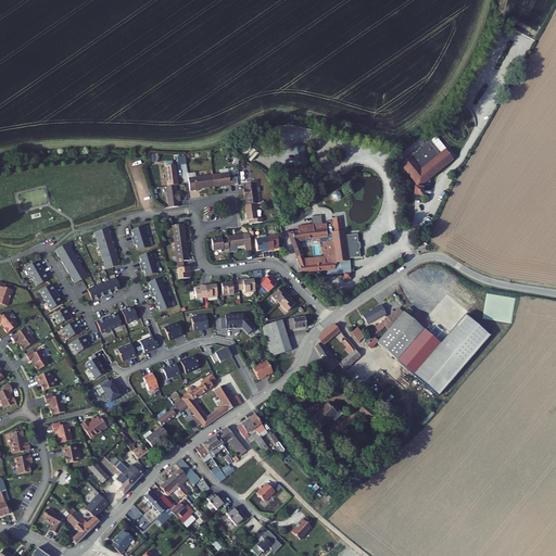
[(429,180),(453,161),(444,151),(439,155),(428,143),(400,166),(411,179),(414,184),(415,185),(415,188),(413,188),(413,198),(422,199),(422,189),(420,189),(420,186),(422,185),(424,185),(426,186),(429,187),(430,186),(430,182),(429,180)]
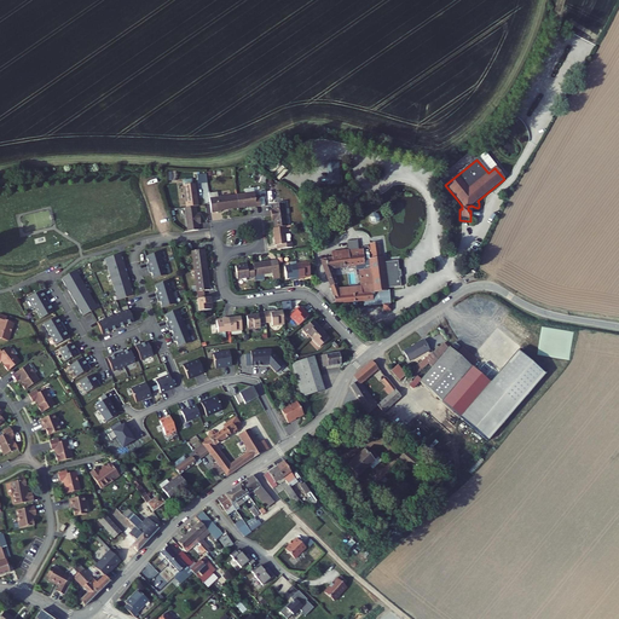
[(327,162),(328,186),(340,185),(339,162),(327,162)]
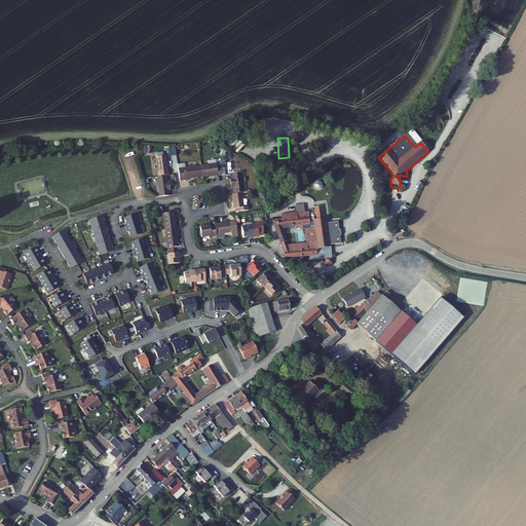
[(176,155),(175,148),(167,149),(168,156),(176,155)]
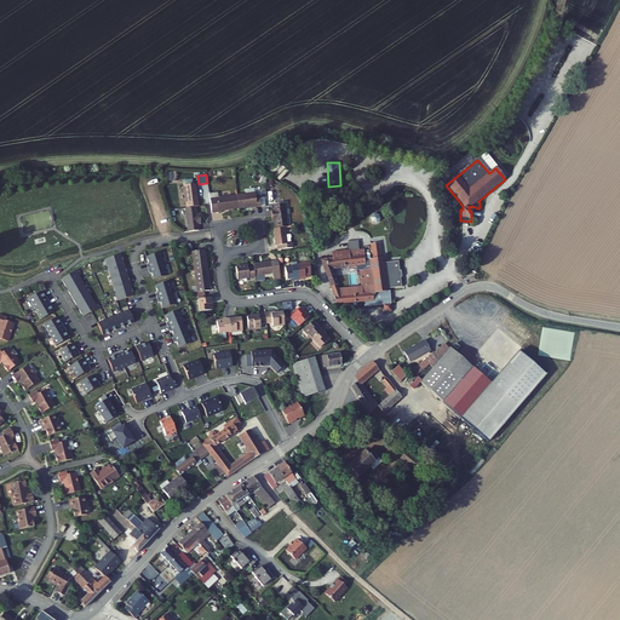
[(267,202),(265,191),(260,191),(260,183),(251,184),(251,189),(237,190),(239,204),(256,202),(256,204),(267,202)]
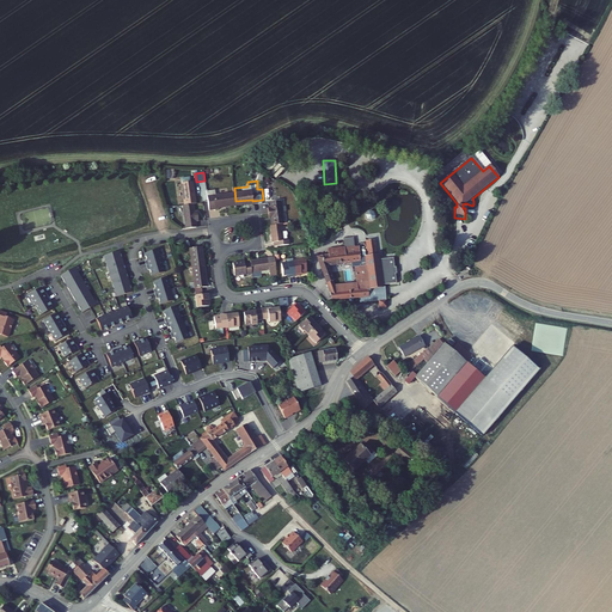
[(196,199),(195,185),(182,187),(183,200),(194,199),(196,199)]
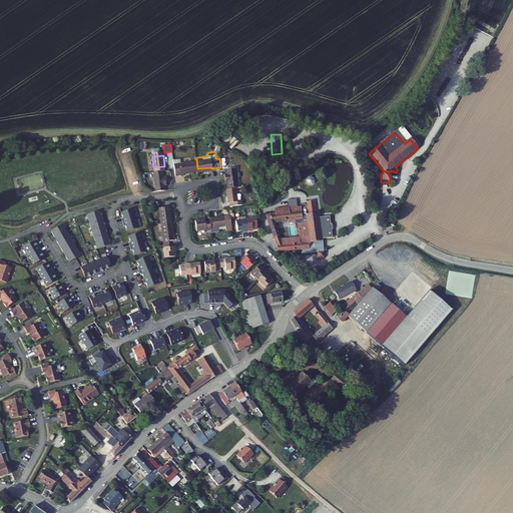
[(197,168),(196,157),(173,159),(174,172),(183,171),(183,169),(197,168)]
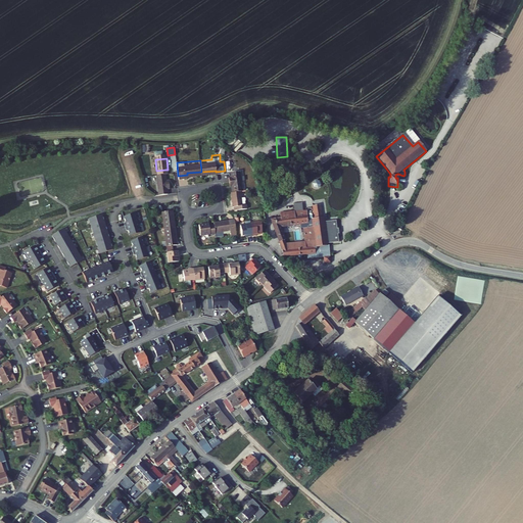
[(245,188),(243,169),(231,170),(231,175),(229,175),(229,181),(232,180),(232,184),(233,190),(243,188),(245,188)]
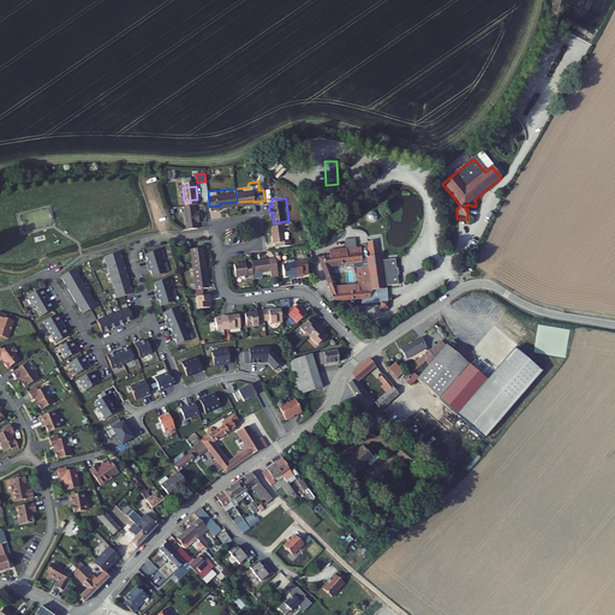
[(195,207),(195,199),(184,201),(186,225),(197,224),(196,218),(199,216),(198,210),(196,210),(195,207)]
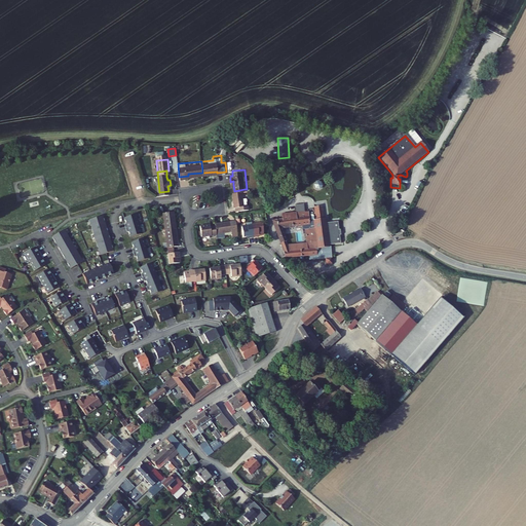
[(247,204),(245,189),(234,191),(231,191),(233,205),(234,205),(235,210),(249,208),(249,203),(247,204)]
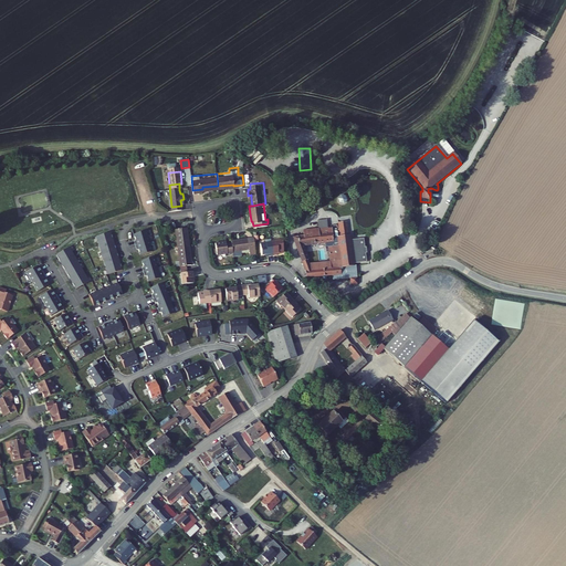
[(352,266),(352,264),(365,263),(364,255),(366,255),(365,249),(364,249),(363,240),(350,241),(349,237),(348,222),(339,222),(341,238),(337,238),(337,245),(333,245),(326,247),(327,259),(306,260),(301,242),(333,241),(333,238),(332,227),(328,227),(328,219),(318,219),(320,227),(303,228),(303,233),(292,233),(303,269),(304,275),(329,275),(329,280),(354,279),(354,266),(352,266)]
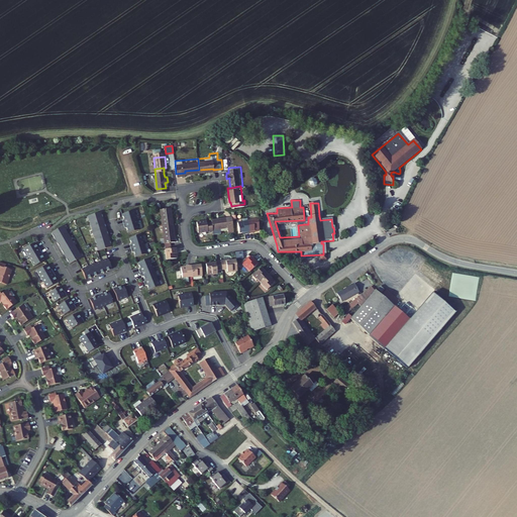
[(171,221),(169,204),(158,205),(160,223),(171,221)]
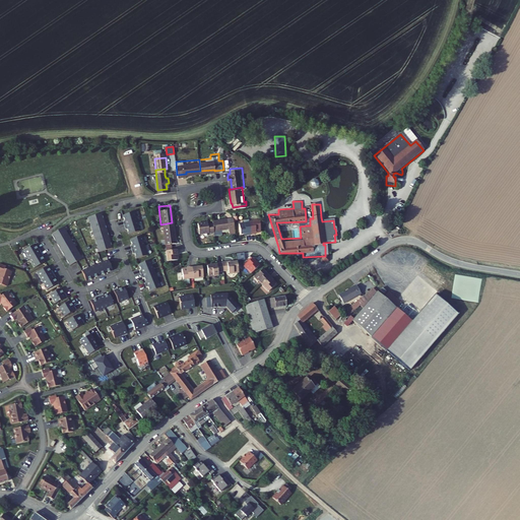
[(121,225),(134,220),(130,211),(119,215),(121,220),(119,221),(121,225)]
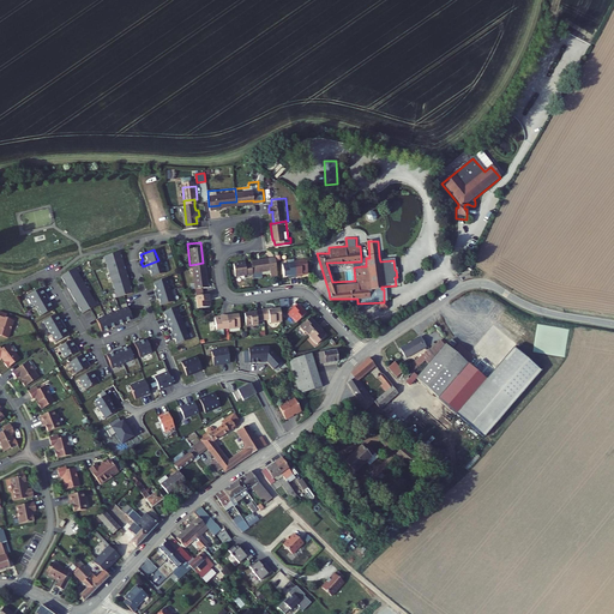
[(118,259),(115,251),(101,256),(102,262),(101,262),(104,272),(106,271),(109,281),(108,282),(112,292),(113,292),(114,298),(128,293),(126,284),(125,284),(124,280),(125,280),(120,264),(119,265),(116,260),(118,259)]
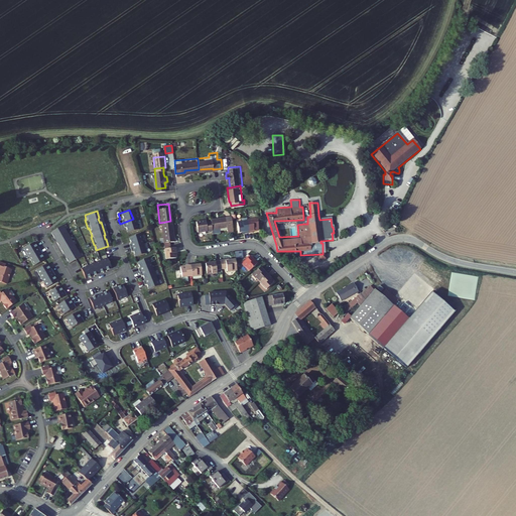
[(227,226),(226,215),(211,217),(211,219),(212,228),(227,226)]
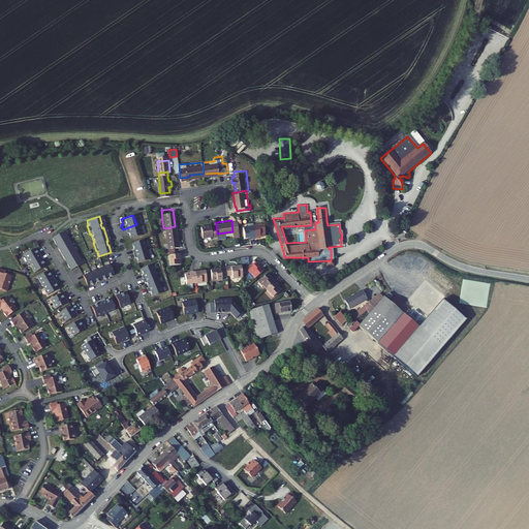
[(254,237),(253,224),(252,221),(242,222),(244,236),(247,236),(248,237),(254,237)]
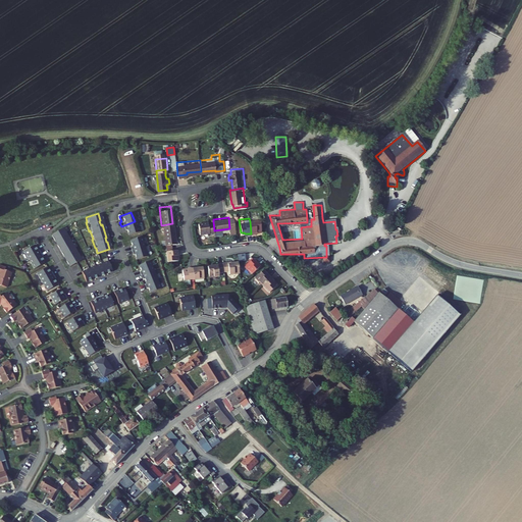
[(214,230),(213,221),(208,222),(208,220),(199,221),(200,232),(214,231),(214,230)]
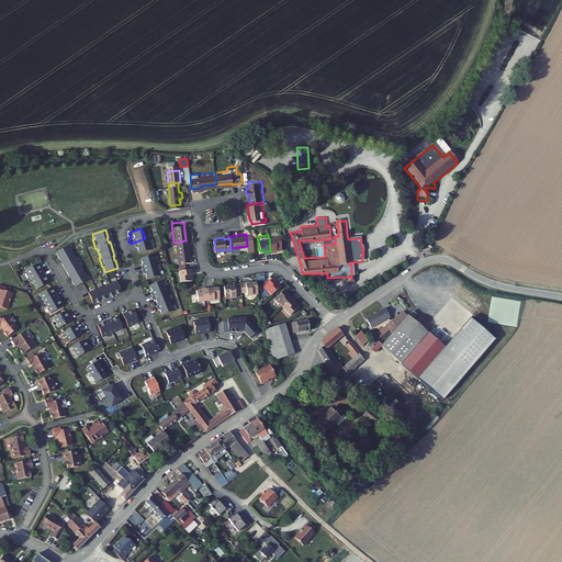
[(281,248),(280,237),(269,238),(270,251),(278,250),(277,249),(281,248)]
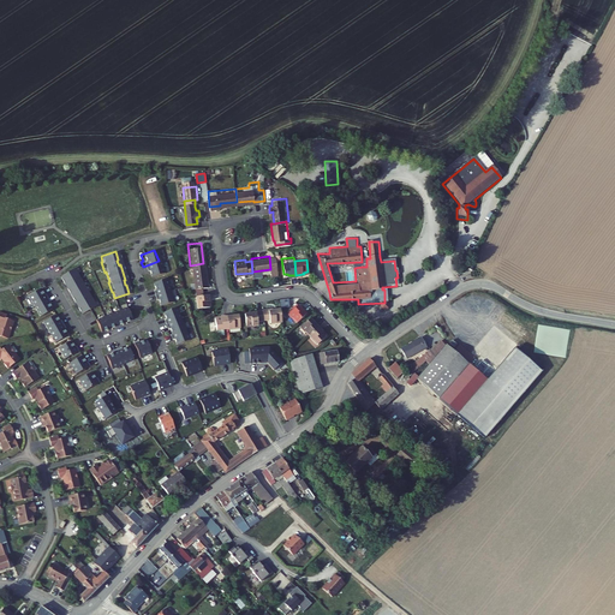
[(162,272),(159,261),(143,267),(144,270),(145,270),(148,278),(162,272)]
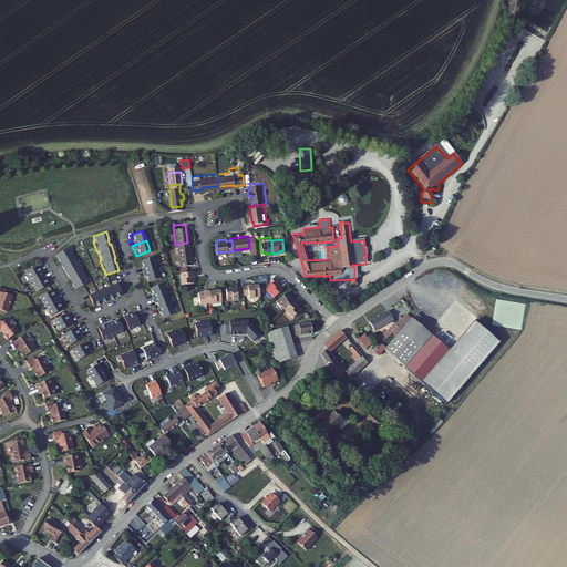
[(189,261),(187,243),(175,245),(172,245),(173,251),(176,250),(177,264),(189,261)]
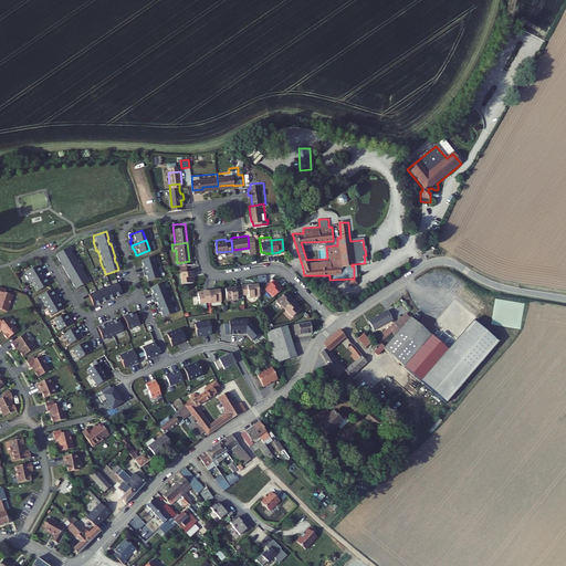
[(64,248),(52,255),(55,262),(58,261),(60,265),(59,265),(65,279),(67,278),(70,282),(69,282),(72,290),(84,282),(82,278),(83,276),(77,269),(76,269),(72,261),(73,260),(67,251),(66,252),(64,248)]
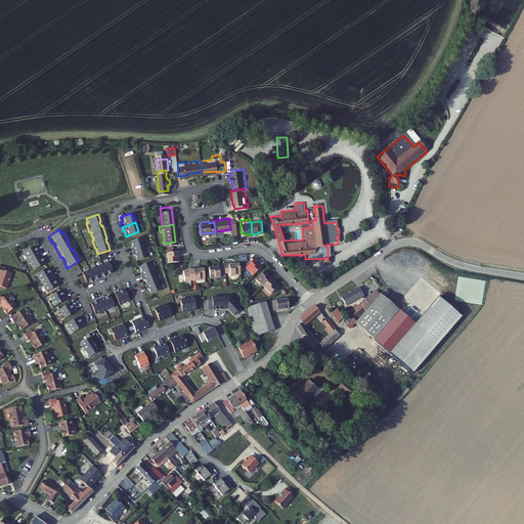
[(129,251),(142,247),(139,236),(128,241),(129,247),(128,247),(129,251)]
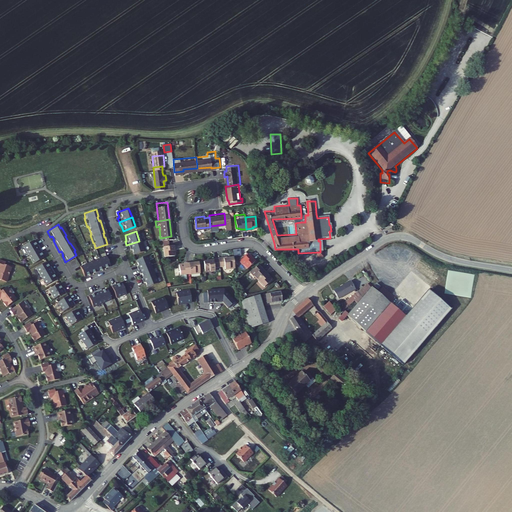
[(19,247),(25,256),(36,249),(34,246),(33,246),(30,241),(19,247)]
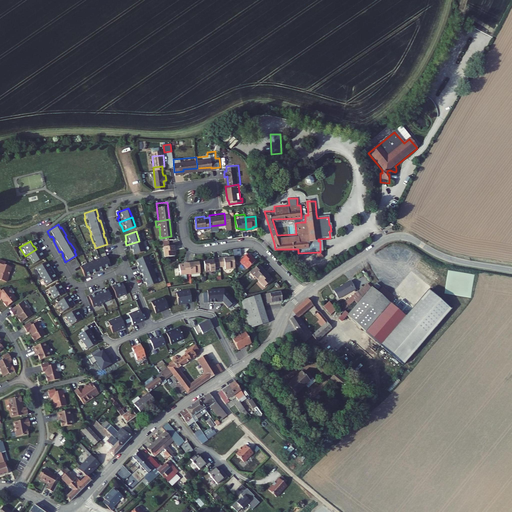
[(142,250),(139,241),(126,245),(127,249),(129,248),(131,254),(142,250)]
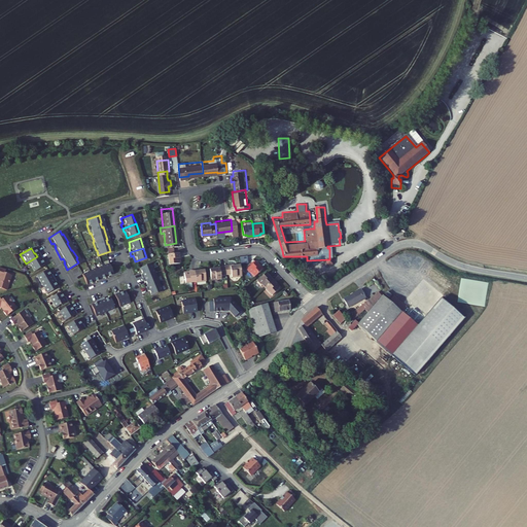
[(177,260),(176,255),(178,255),(177,250),(164,251),(166,261),(177,260)]
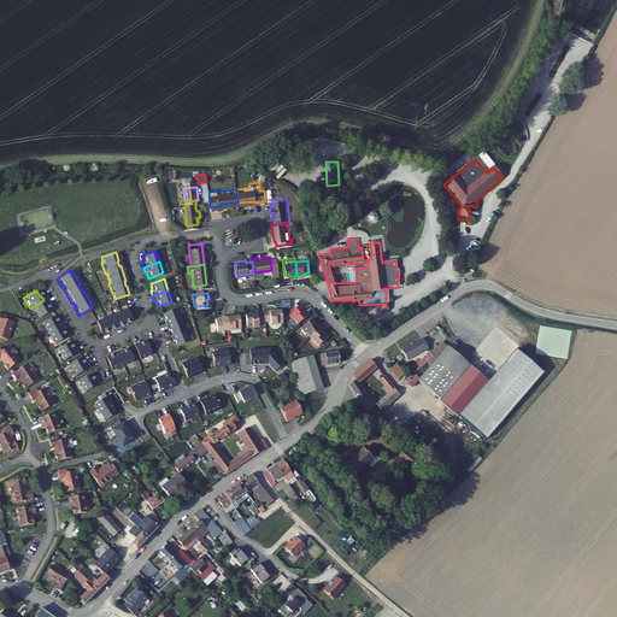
[(43,300),(30,309),(36,319),(48,311),(45,305),(46,304),(43,300)]
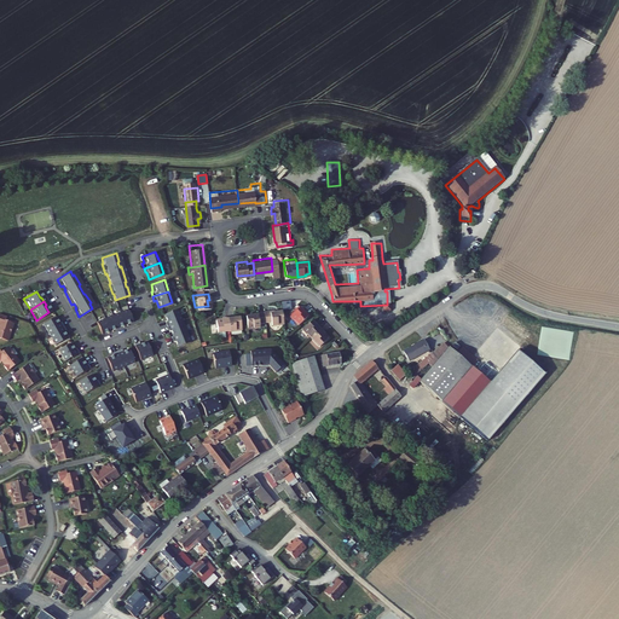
[(296,323),(308,312),(302,306),(301,307),(298,305),(288,313),(296,323)]
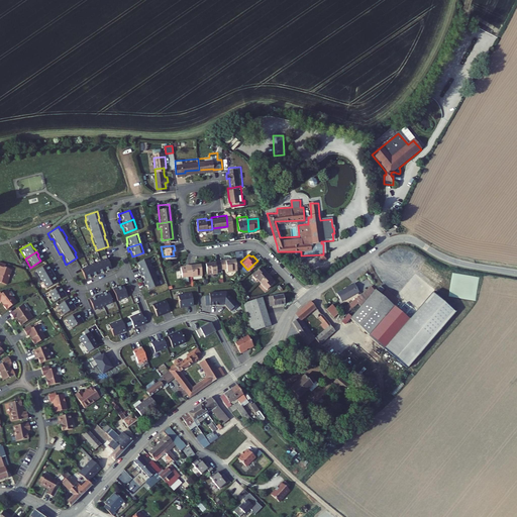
[(236,269),(235,257),(231,257),(231,255),(219,257),(220,268),(226,268),(226,270),(236,269)]
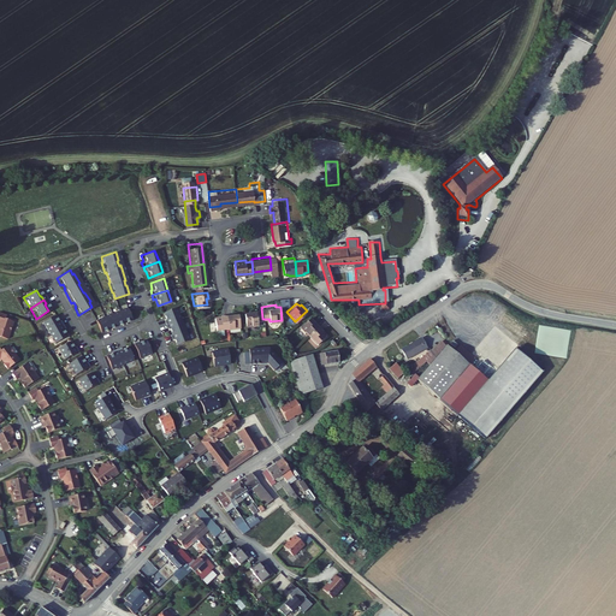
[(124,307),(93,320),(99,333),(129,320),(124,307)]
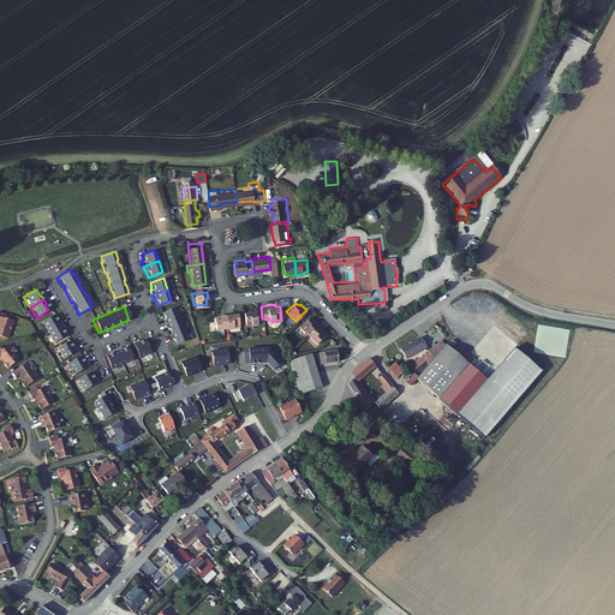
[(163,324),(178,317),(173,306),(160,312),(163,318),(161,320),(163,324)]
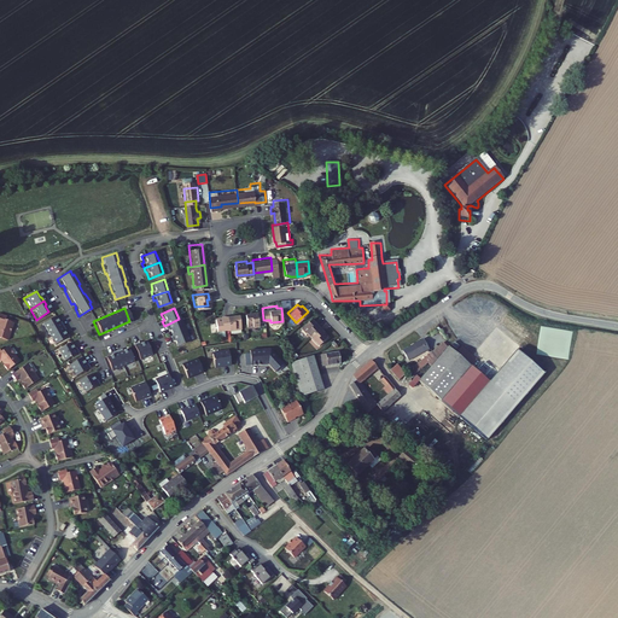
[(263,320),(262,308),(248,310),(249,312),(244,313),(245,326),(258,325),(258,321),(263,320)]
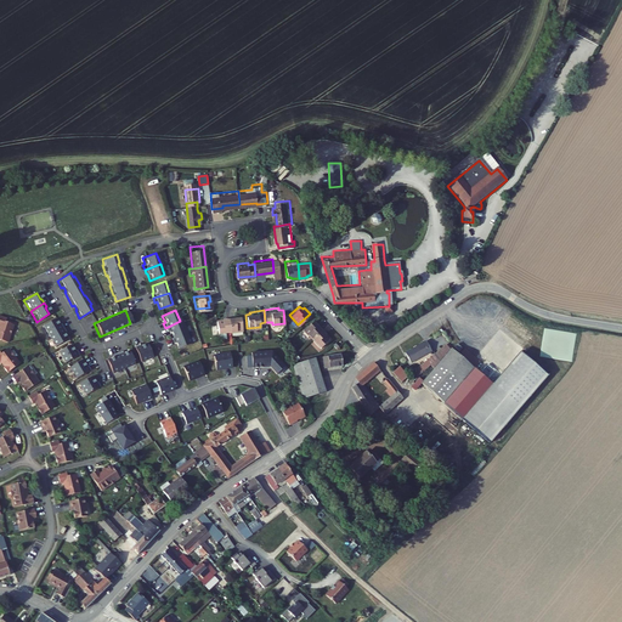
[(241,328),(239,315),(235,316),(235,314),(226,315),(228,329),(241,328)]
